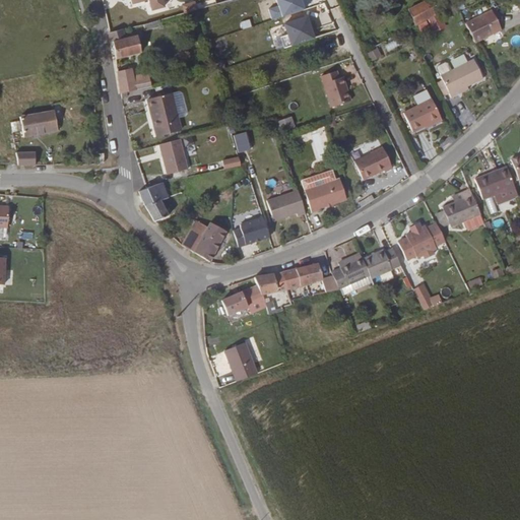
[(125,0),(128,10),(144,6),(146,15),(169,10),(166,0),(125,0)]
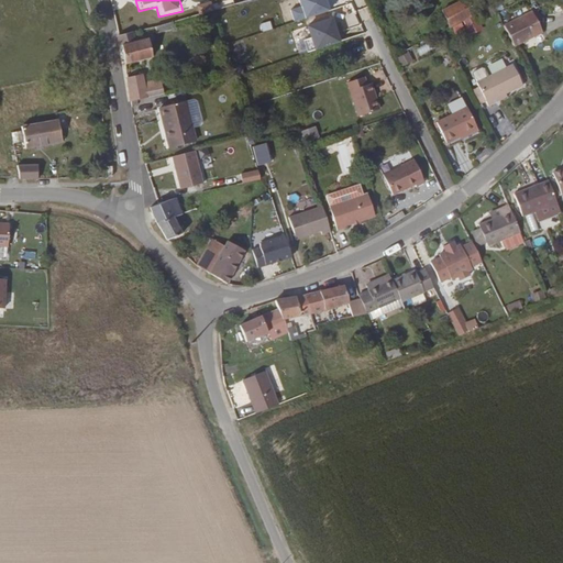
[(297,0),(299,7),(290,9),(294,20),(328,11),(323,0),(297,0)]
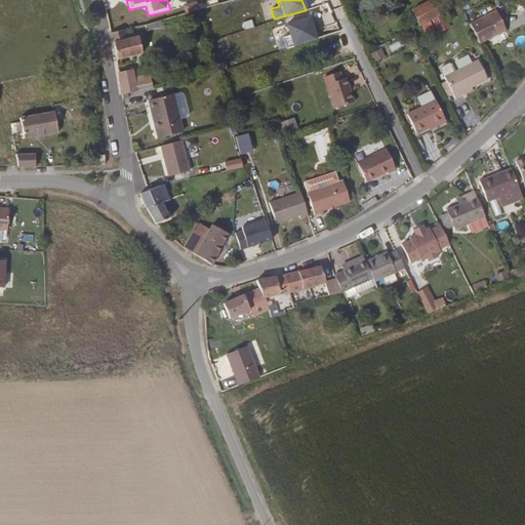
[(433,0),(412,10),(420,26),(443,13),(436,0),(433,0)]
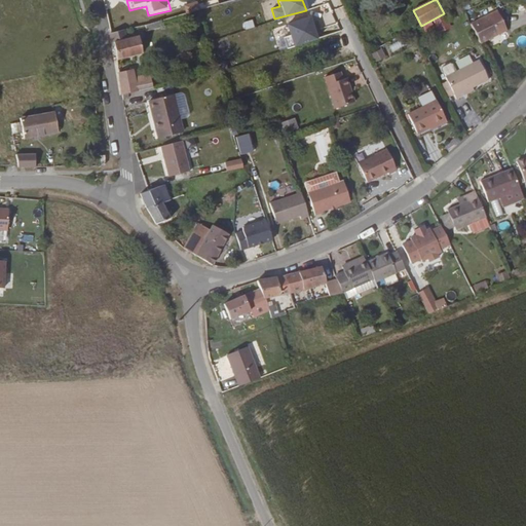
[(498,11),(472,25),(481,43),(508,31),(498,11)]
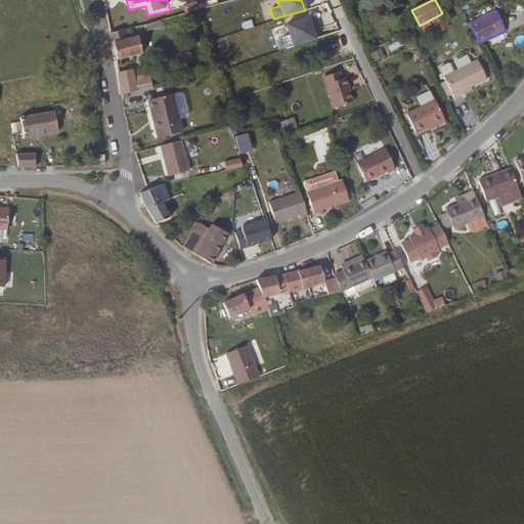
[(287,47),(314,39),(306,13),(279,22),(287,47)]
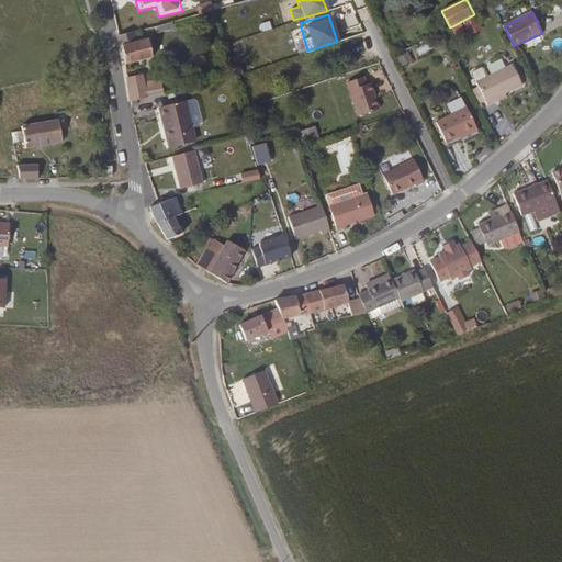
[(173,27),(172,23),(156,27),(157,32),(173,27)]
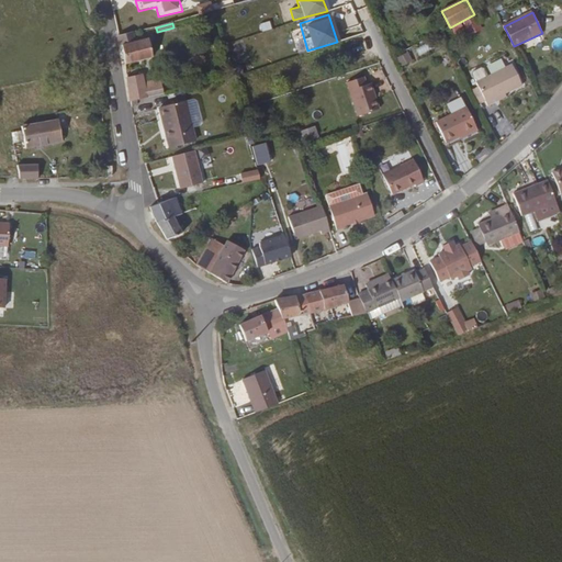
[(132,32),(117,35),(120,45),(117,46),(120,48),(121,48),(122,54),(121,55),(121,58),(123,57),(124,65),(153,57),(148,43),(154,42),(153,37),(134,42),(132,32)]
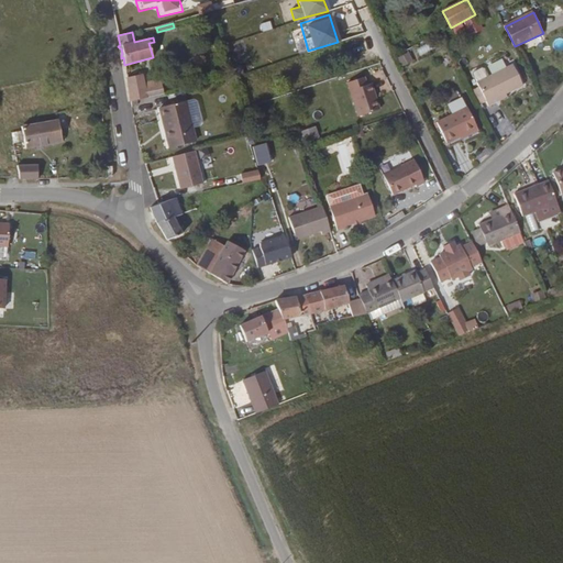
[(421,58),(430,48),(423,42),(415,52),(421,58)]
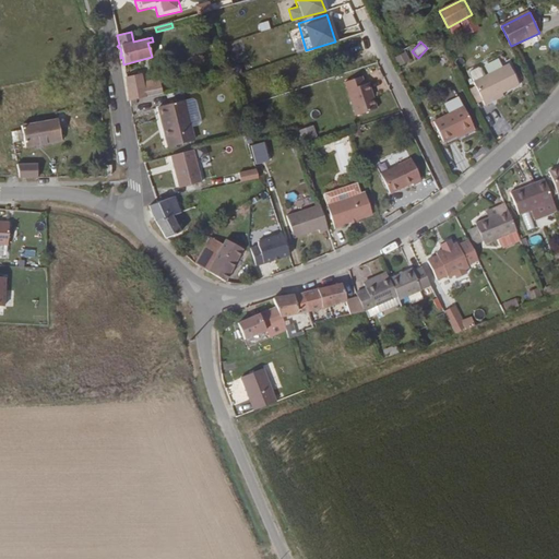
[(395,66),(407,62),(405,51),(393,55),(395,66)]
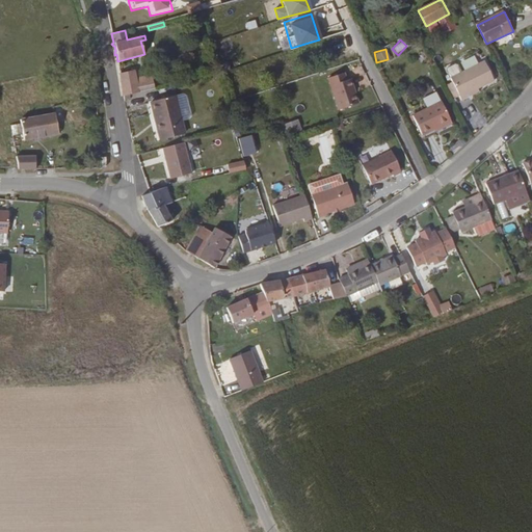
[(452,78),(461,98),(462,101),(470,97),(469,95),(482,87),(496,81),(486,61),(463,72),(452,78)]
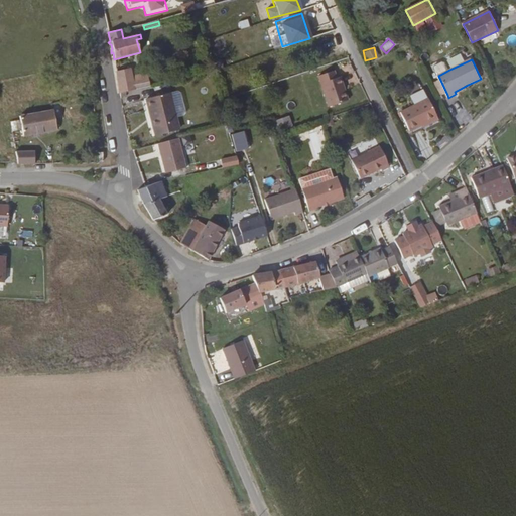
[(434,69),(438,76),(449,70),(445,63),(443,62),(436,66),(434,69)]
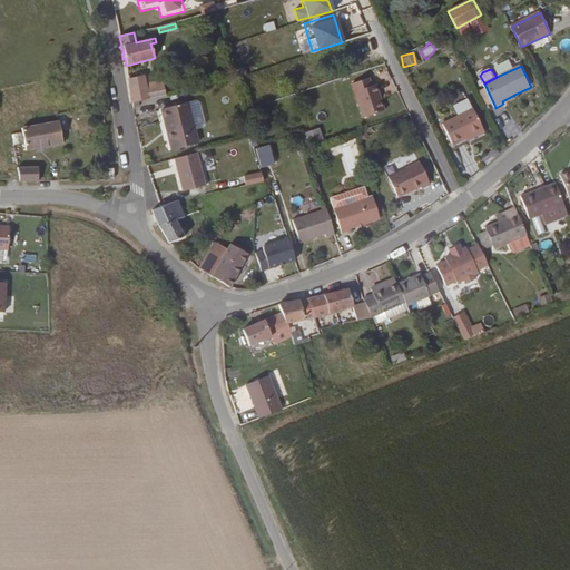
[(245,84),(258,79),(256,71),(243,77),(245,84)]
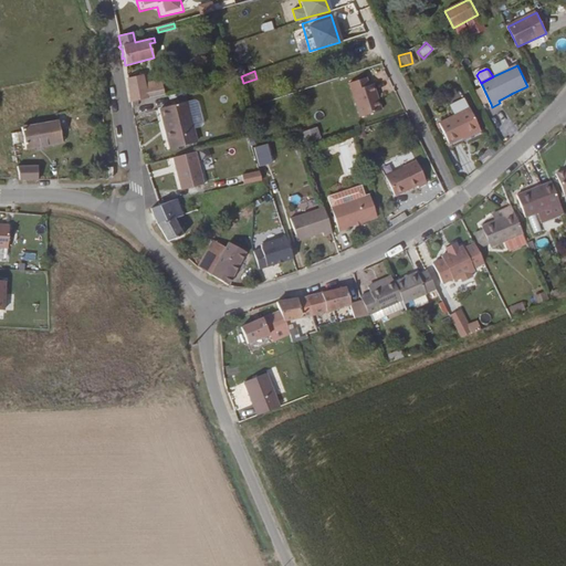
[(142,75),(128,79),(132,102),(137,101),(164,94),(160,79),(144,83),(142,75)]
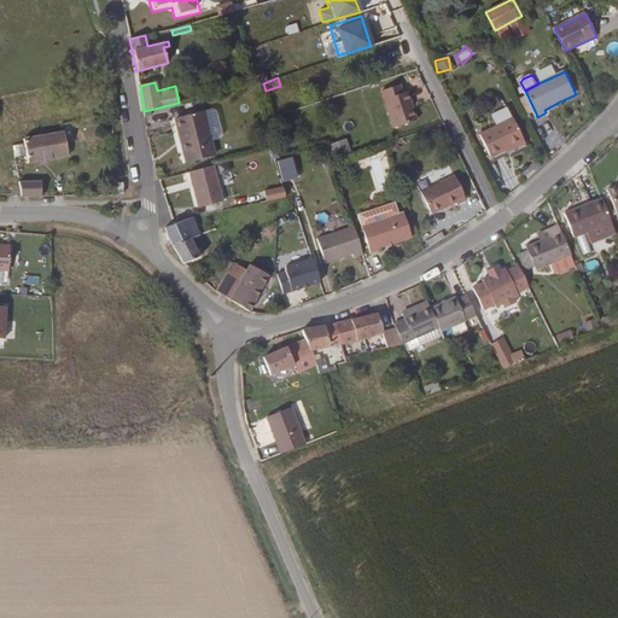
[(404,94),(402,86),(383,92),(395,129),(418,122),(409,93),(404,94)]
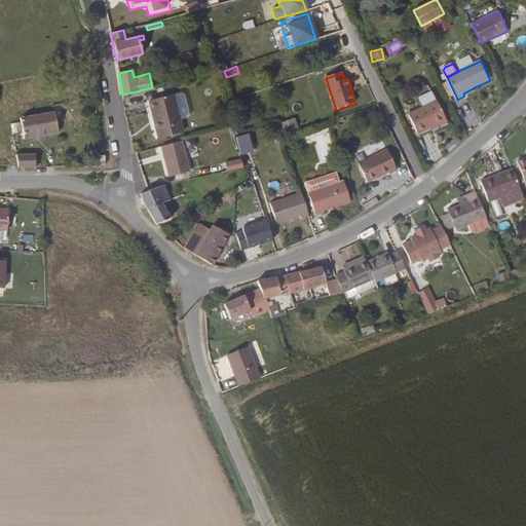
[(242,74),(225,81),(228,88),(246,81),(242,74)]
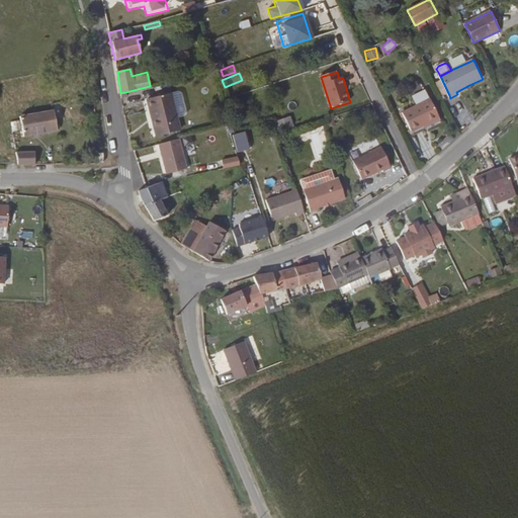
[(440,76),(432,80),(441,99),(449,95),(440,76)]
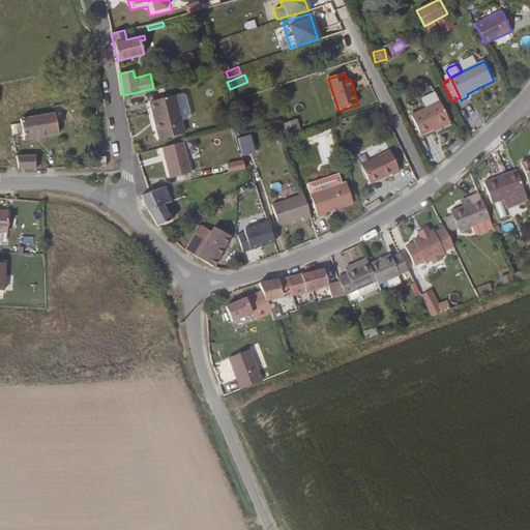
[(481,90),(480,87),(467,94),(468,96),(481,90)]
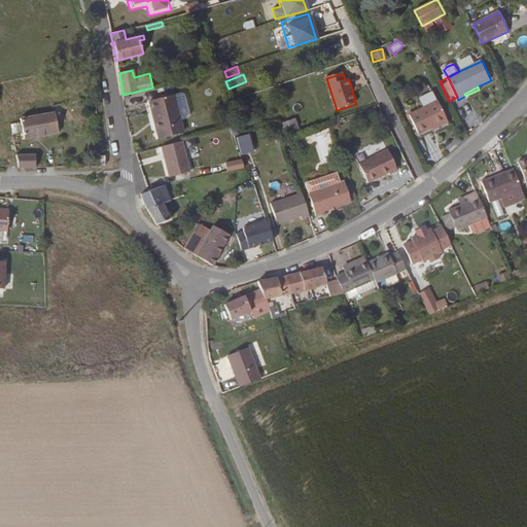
[(182,132),(172,95),(149,101),(160,138),(182,132)]
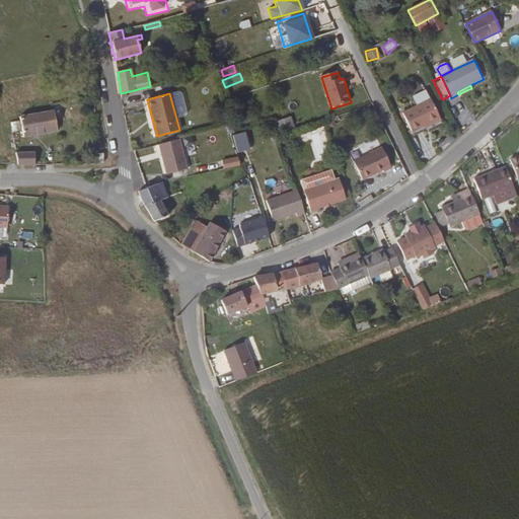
[(431,99),(403,114),(413,133),(440,119),(431,99)]
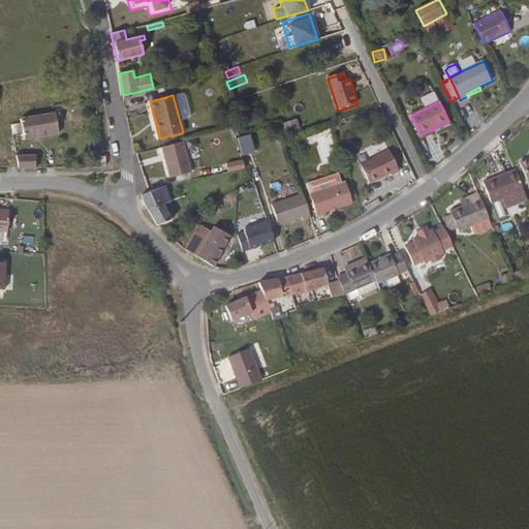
[(58,133),(54,114),(20,120),(24,139),(58,133)]
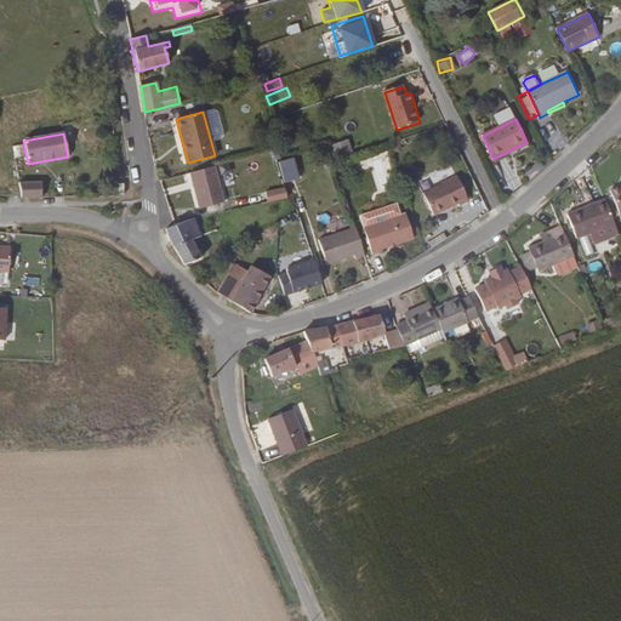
[(332,158),(351,151),(346,137),(328,144),(332,158)]
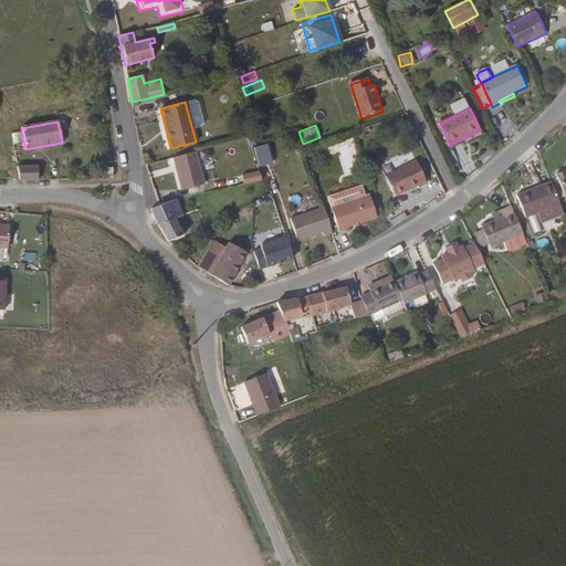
[(16,144),(22,143),(20,132),(13,133),(16,144)]
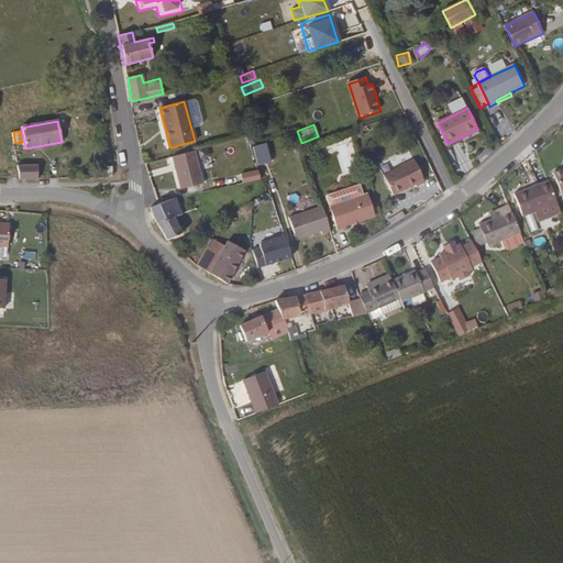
[(346,172),(355,169),(349,147),(353,145),(351,138),(338,142),(346,172)]
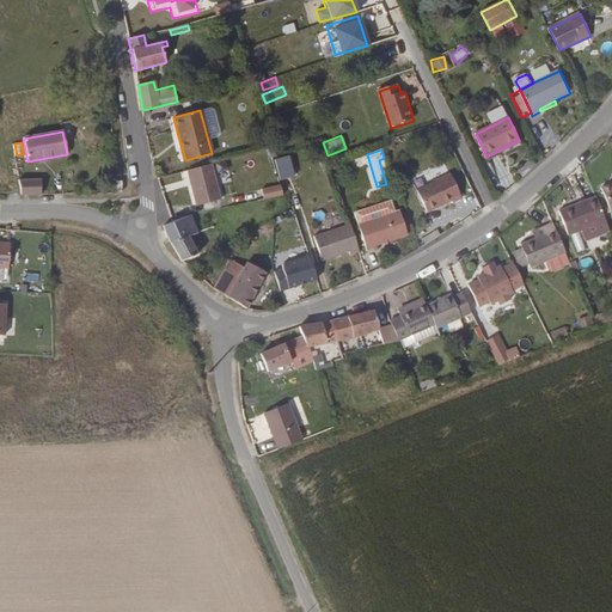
[(276,179),(292,176),(287,154),(271,158),(276,179)]
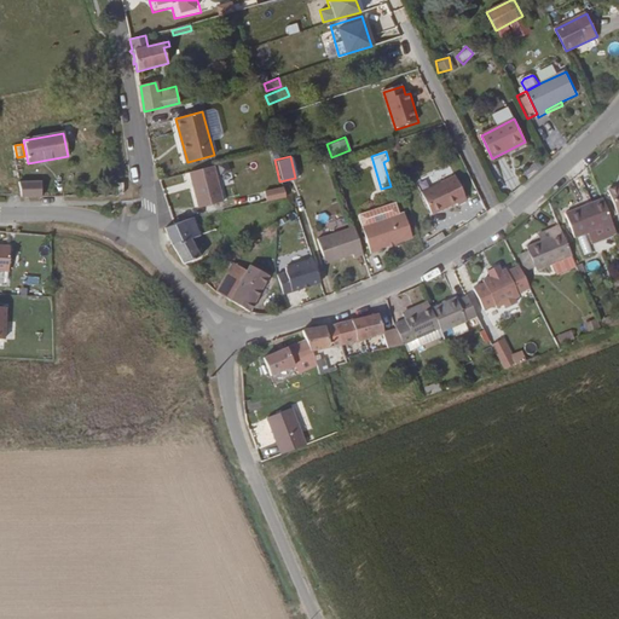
[(526,178),(542,169),(537,161),(521,171),(526,178)]
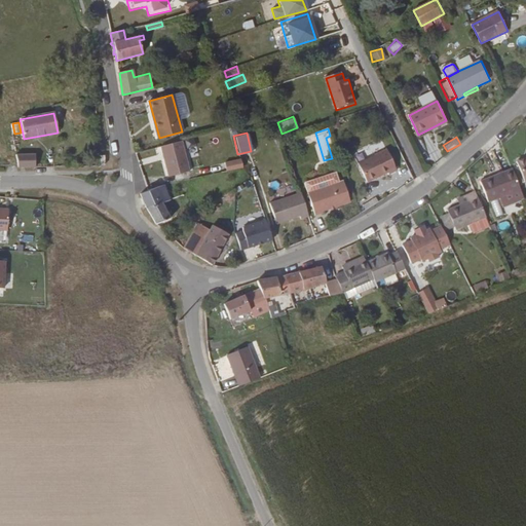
[(19,139),(12,140),(17,167),(35,166),(35,154),(22,154),(19,139)]
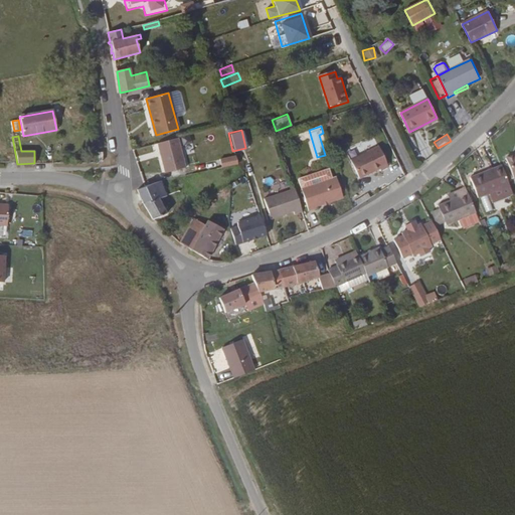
[(176,136),(154,143),(163,174),(185,167),(176,136)]
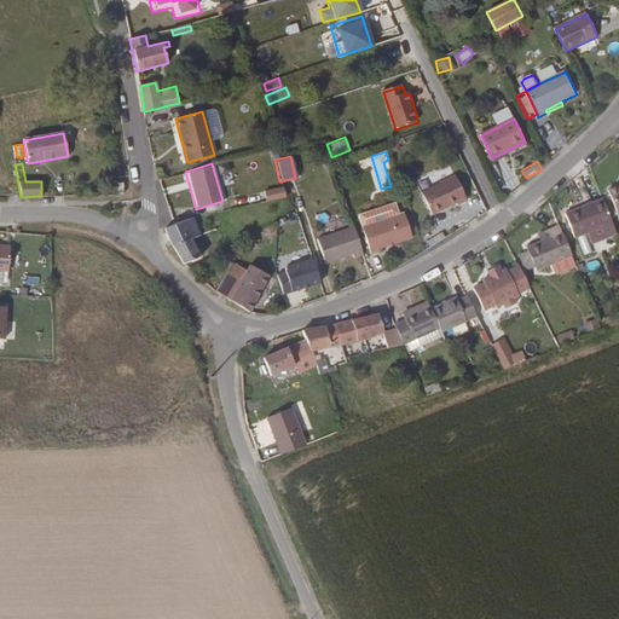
[(469,201),(457,177),(423,194),(434,215),(458,203),(461,206),(469,201)]
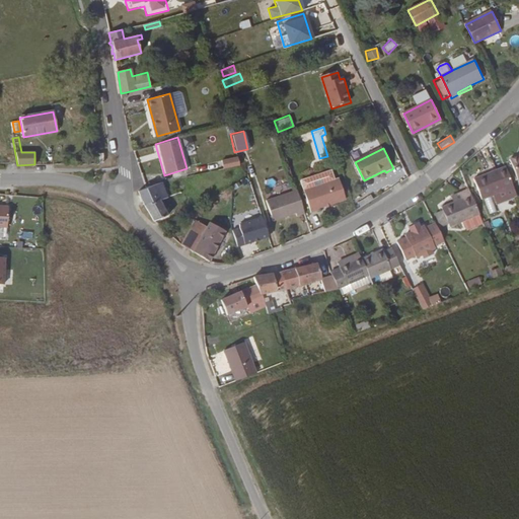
[(221,169),(238,165),(235,156),(218,160),(221,169)]
